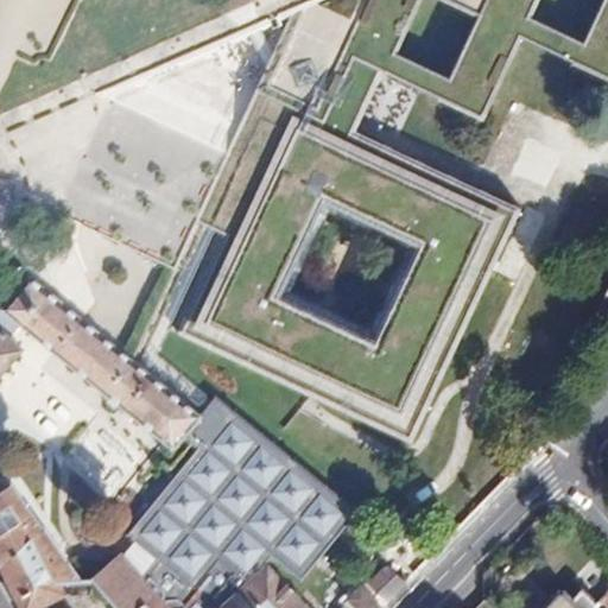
[(607,0),(312,0),(279,14),(196,222),(223,235),(177,334),(412,444),(521,209),(353,131),(381,71),(386,74),(396,55),(420,0),(439,0),(479,18),(449,80),(439,99),(482,119),(520,39),(530,19),(538,0),(603,0),(583,44),(574,64),(607,80),(607,0)]
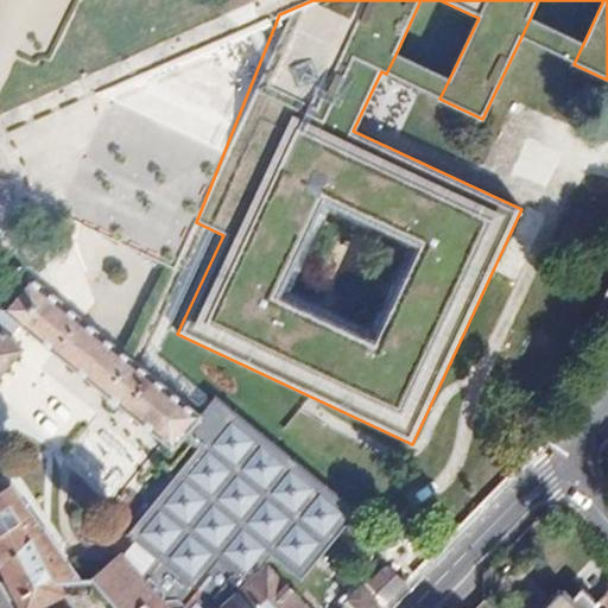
[(574,64),(583,44),(530,19),(520,39),(574,64)]
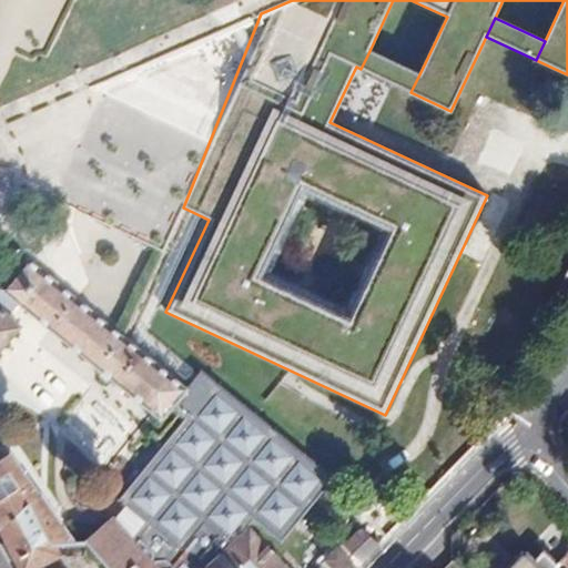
[(419,74),(369,51),(361,69),(411,92),(419,74)]
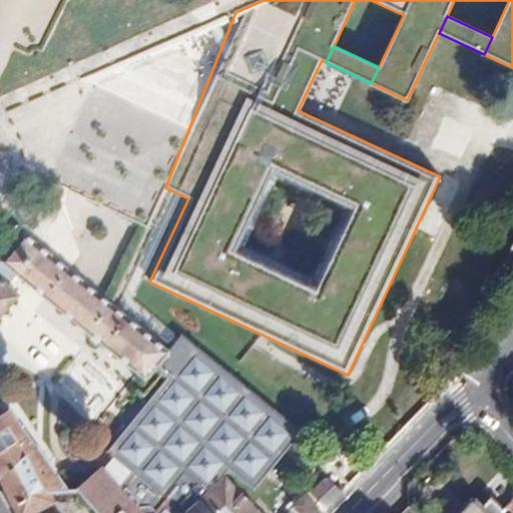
[(1,262),(0,263),(0,278),(8,285),(15,273),(146,380),(154,369),(166,379),(107,452),(132,472),(119,487),(101,467),(76,489),(97,512),(322,512),(344,492),(326,479),(307,498),(305,495),(294,506),(297,508),(291,512),(259,512),(225,478),(221,481),(221,480),(229,469),(254,490),(303,432),(181,334),(167,351),(25,234),(1,262)]
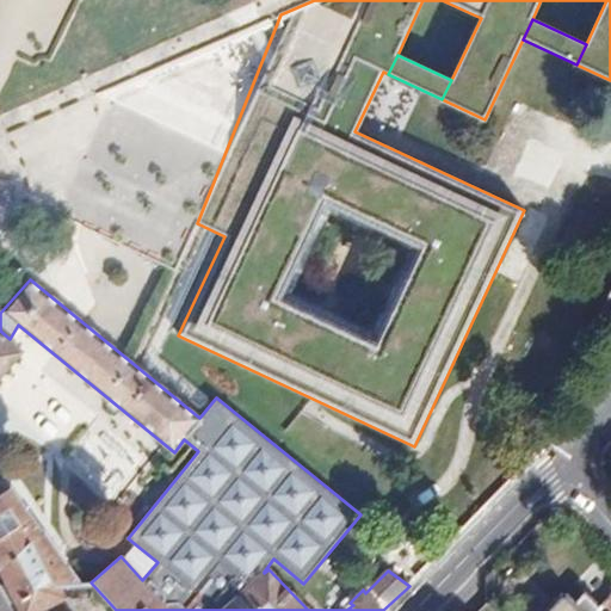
[(0,378),(24,352),(10,339),(0,331),(0,378)]
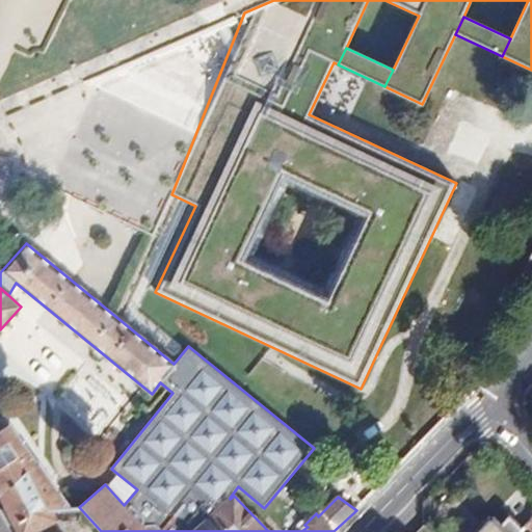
[(91,436),(131,401),(104,371),(73,398),(77,402),(68,410),(91,436)]
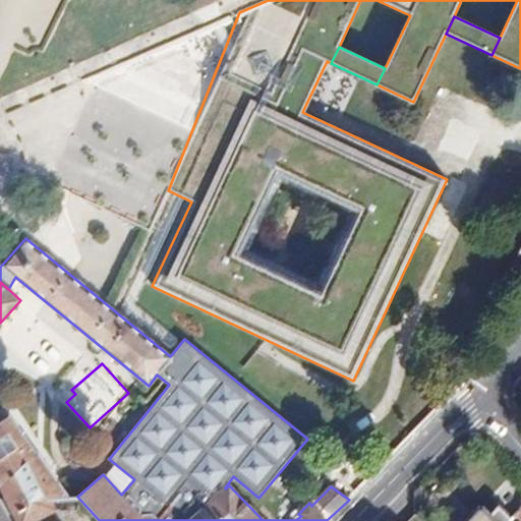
[(0,482),(30,470),(48,499),(70,497),(38,451),(36,453),(10,416),(1,422),(0,420),(0,482)]
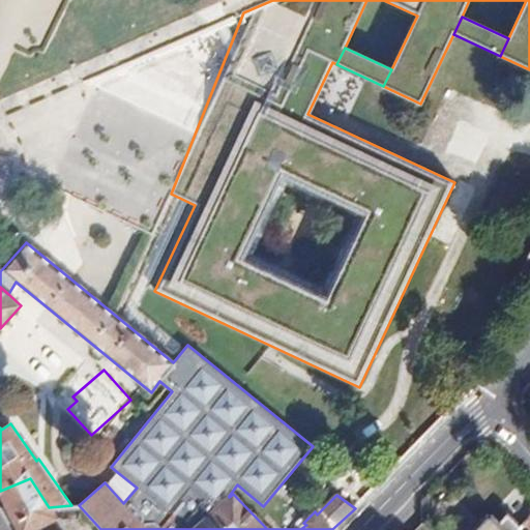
[(0,492),(19,529),(31,529),(56,518),(49,507),(30,478),(0,491),(0,492)]
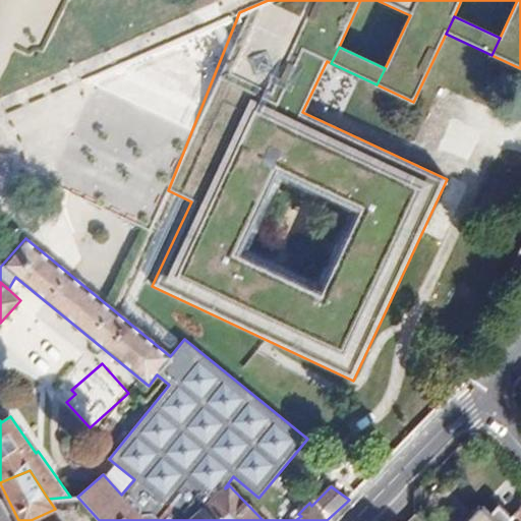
[(511,520),(515,517),(512,516),(511,517),(499,506),(491,513),(483,506),(478,506),(462,520),(511,520)]
